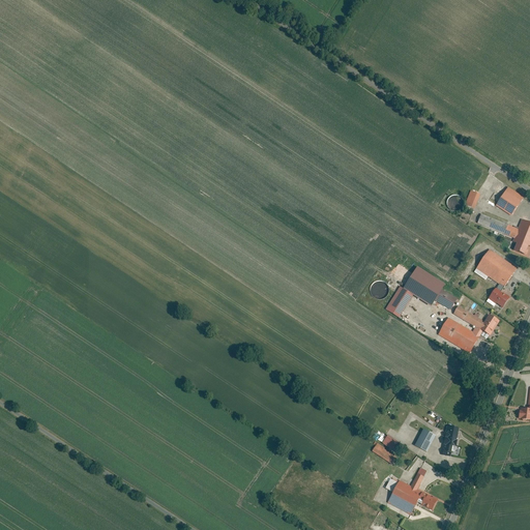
[(524,199),(508,188),(496,207),(511,217),(524,199)]
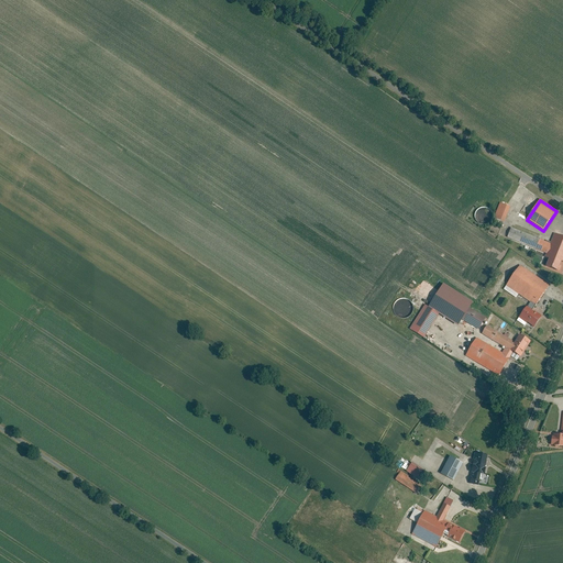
[(510,208),(499,203),(493,219),(504,223),(510,208)]
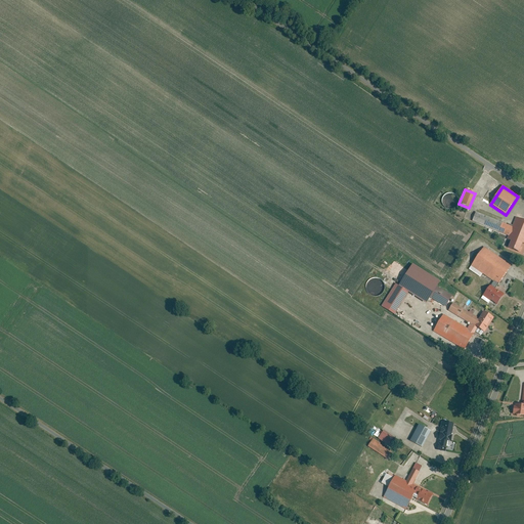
[(512,227),(476,213),(472,222),(509,237),(507,241),(512,243),(509,250),(523,255),(523,253),(523,221),(516,218),(512,227)]
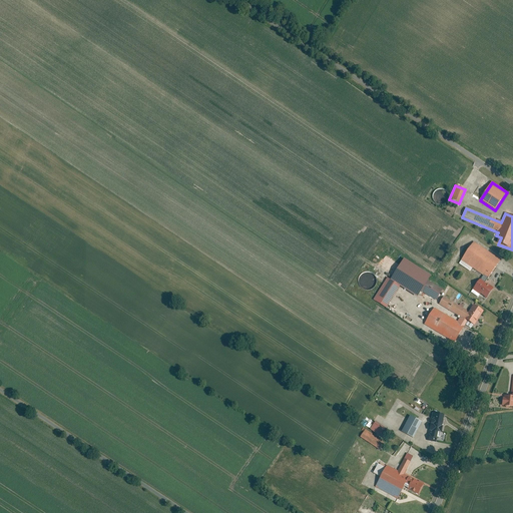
[(501,261),(474,242),(461,262),(488,280),(501,261)]
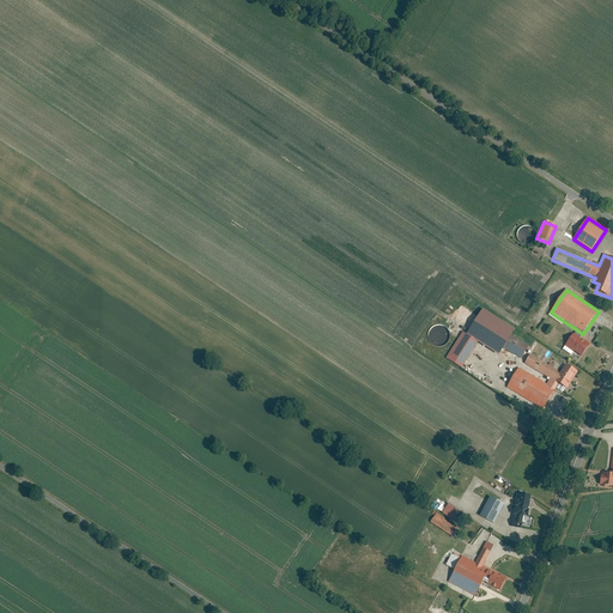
[(479,344),(462,333),(445,359),(461,370),(479,344)]
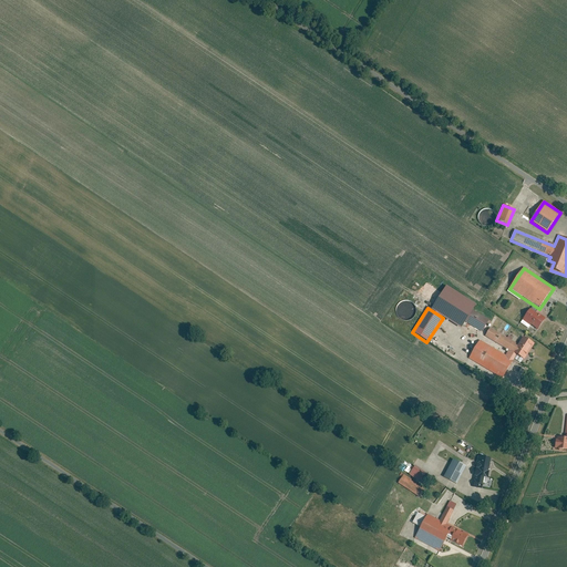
[(490,320),(472,310),(465,323),(482,333),(490,320)]
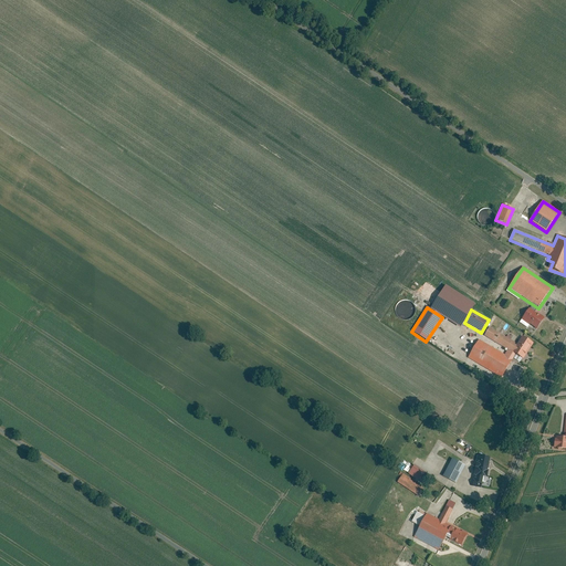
[(545,320),(530,310),(522,321),(530,326),(531,325),(537,331),(545,320)]
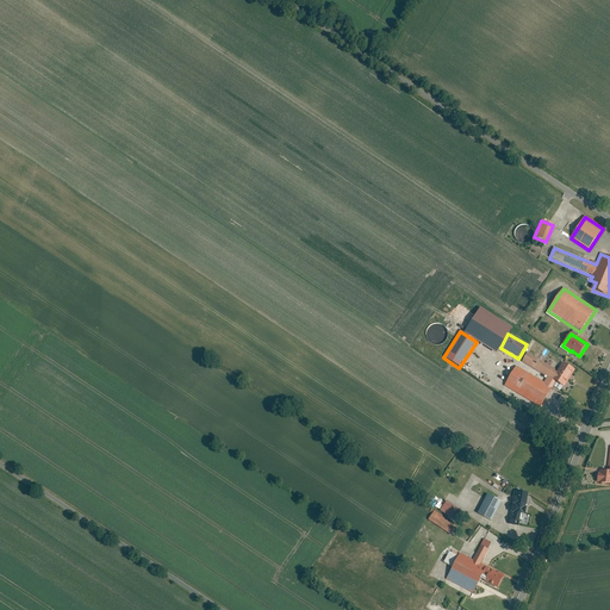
[(576,371),(562,363),(558,372),(528,354),(522,362),(547,378),(543,384),(516,367),(504,386),(540,409),(555,384),(565,390),(576,371)]
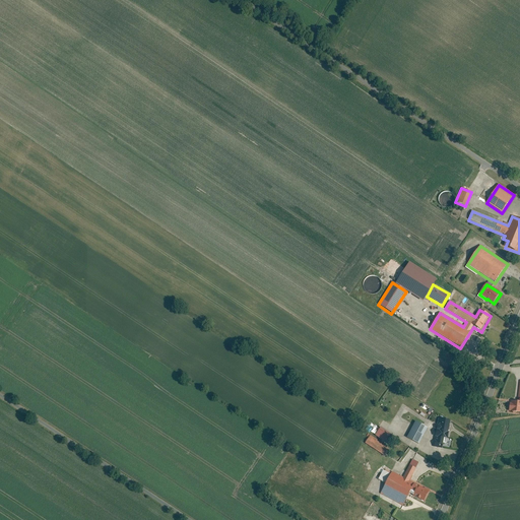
[(519,381),(517,402),(511,401),(509,412),(519,413),(519,381)]
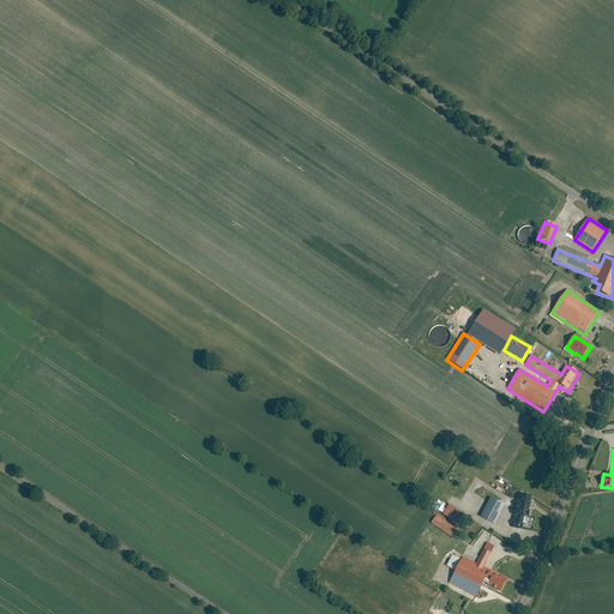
[(531,499),(518,497),(512,529),(522,530),(524,519),(529,521),(530,512),(529,512),(531,499)]
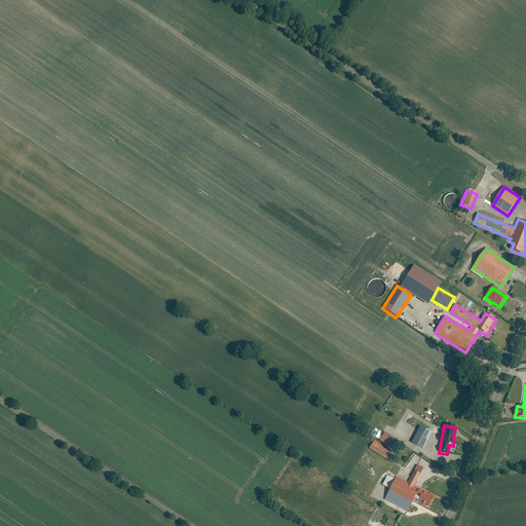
[(433,434),(420,427),(411,444),(424,451),(433,434)]
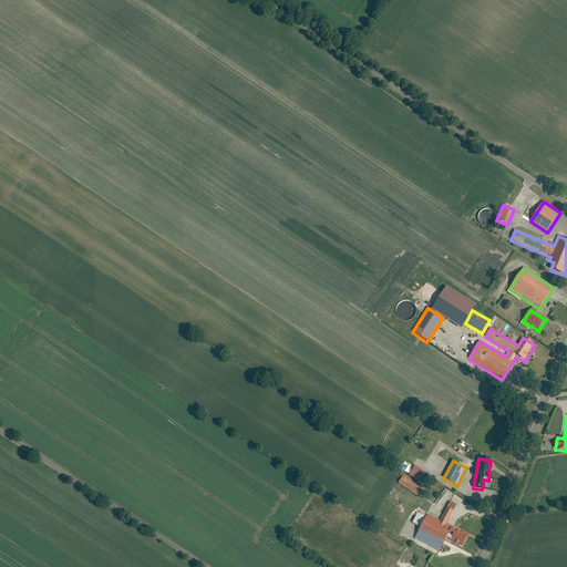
[(425,486),(431,478),(413,465),(408,474),(425,486)]
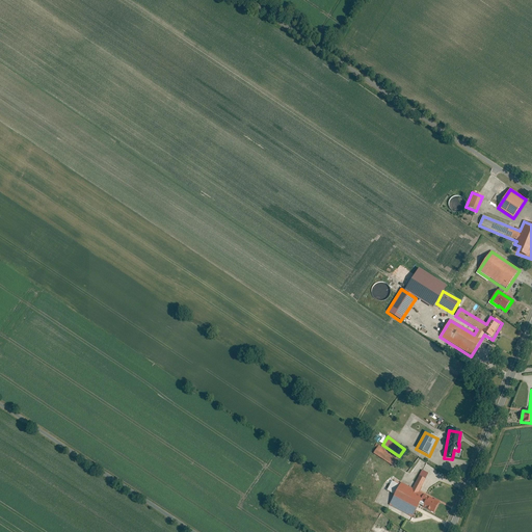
[(372,454),(393,467),(398,458),(386,451),(386,450),(377,445),(372,454)]
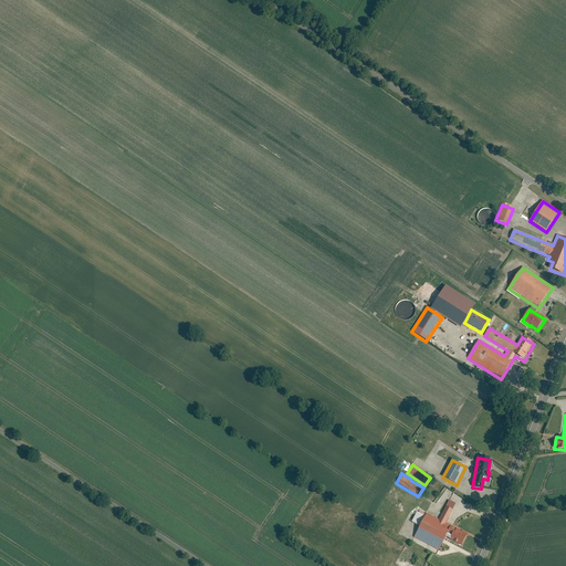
[(457,504),(449,500),(439,520),(427,514),(415,537),(438,549),(444,537),(451,526),(446,524),(457,504)]
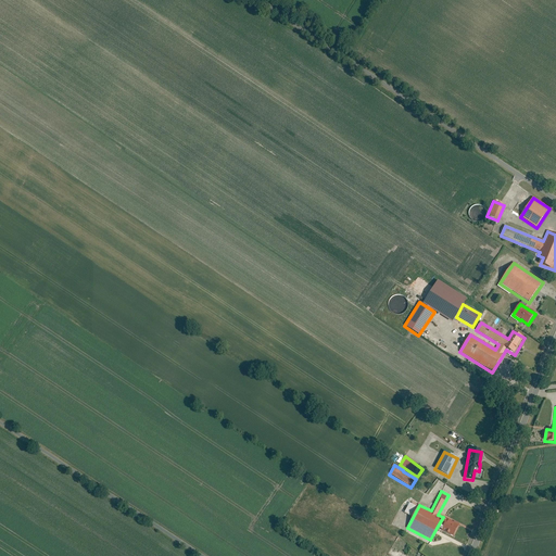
[(454,523),(443,517),(437,528),(442,531),(442,532),(453,538),(460,525),(454,522),(454,523)]
